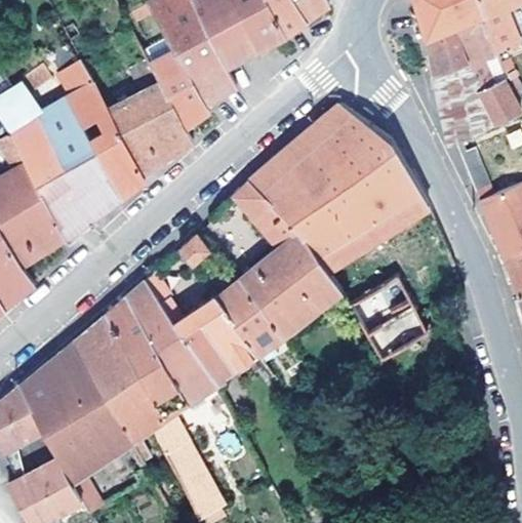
[(225,67),(191,0),(149,0),(146,2),(181,65),(203,104),(210,99),(234,85),(225,67)]
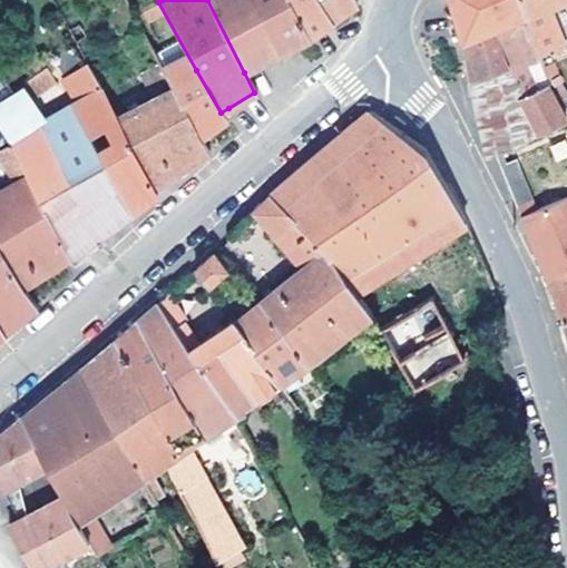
[(308,39),(285,0),(207,0),(244,72),(281,54),(308,39)]
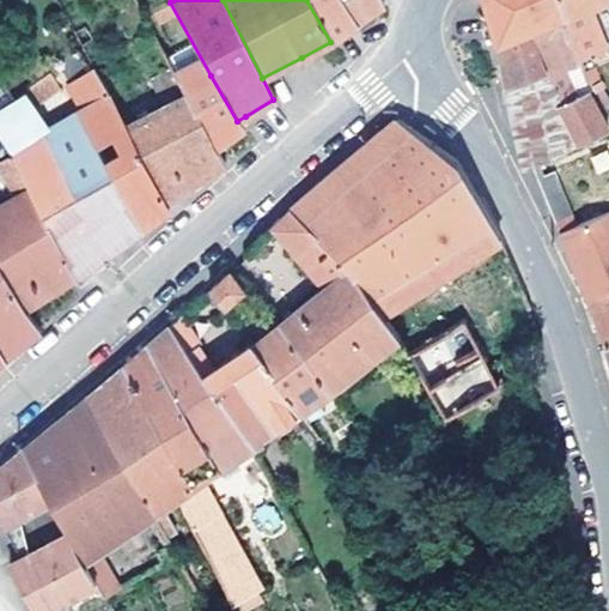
[(352,26),(339,0),(306,0),(330,42),(346,30),(352,26)]
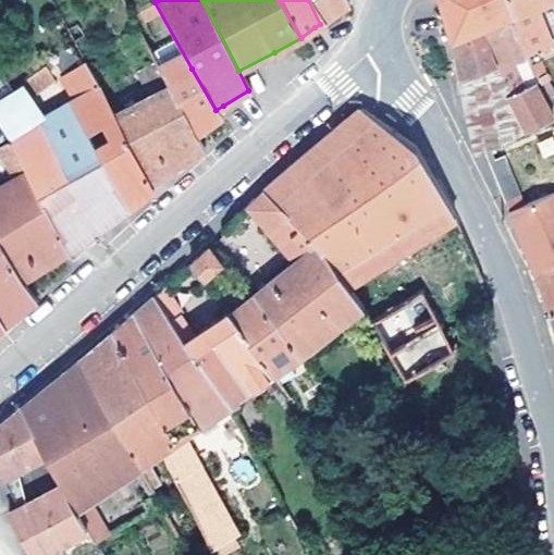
[(344,0),(308,0),(320,24),(327,20),(347,7),(344,0)]
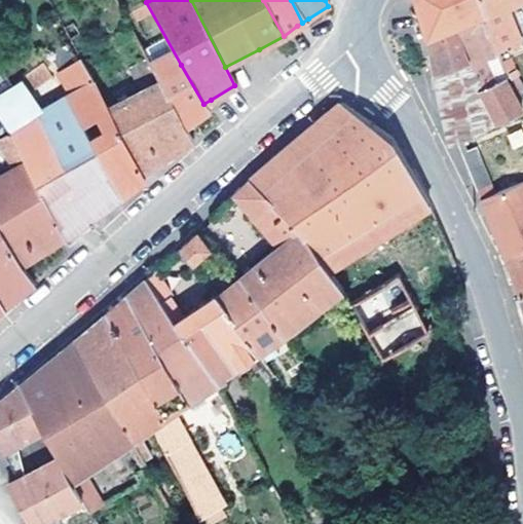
[(500,54),(477,0),(412,0),(434,77),(468,64),(491,124),(519,109),(503,74),(508,72),(500,54)]
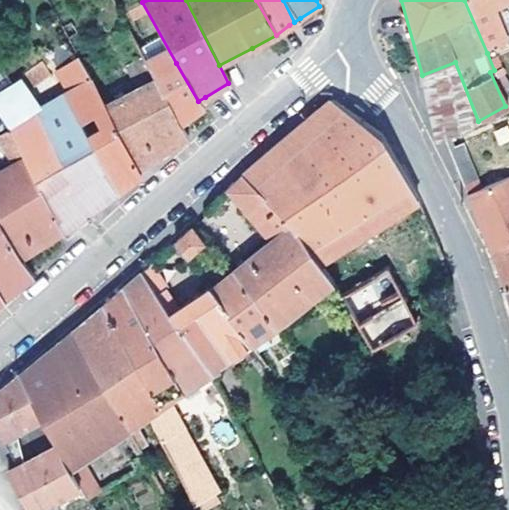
[(508,0),(464,0),(487,53),(507,44),(491,8),(508,0)]
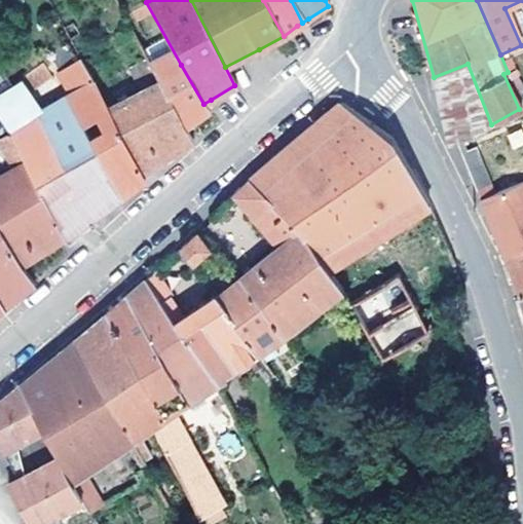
[(491,124),(468,64),(434,77),(437,96),(447,146),(456,142),(491,124)]
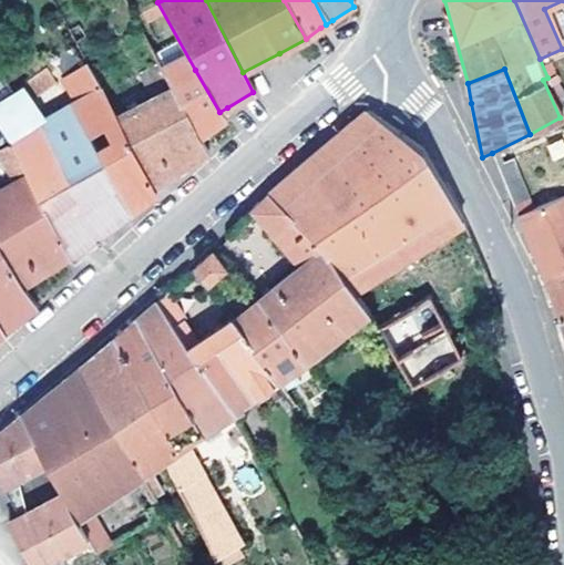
[(219,112),(195,70),(166,85),(196,139),(204,133),(224,120),(219,112)]
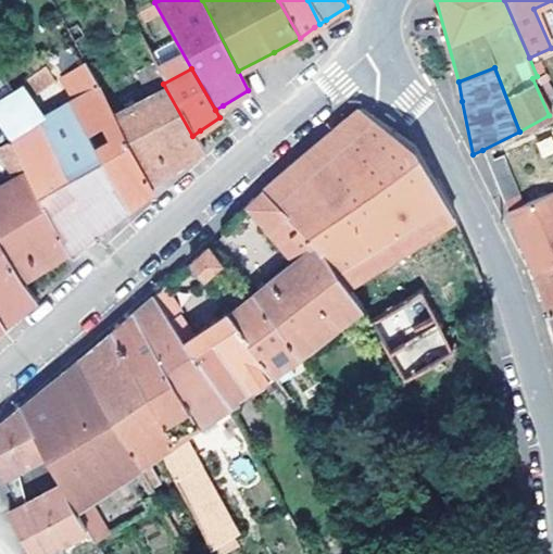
[(30,108),(58,91),(45,71),(0,97),(0,125),(30,108)]
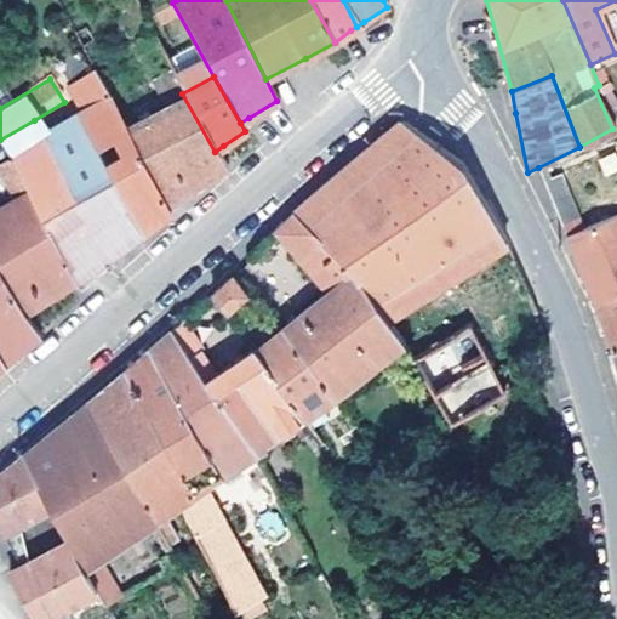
[(226,168),(215,152),(182,94),(176,81),(152,96),(169,124),(131,145),(165,206),(173,200),(226,168)]
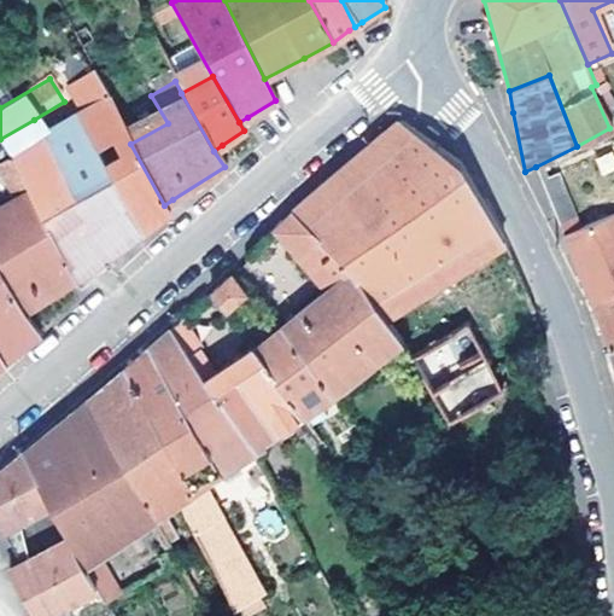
[(164,205),(130,144),(98,82),(71,98),(81,115),(45,137),(11,158),(71,282),(136,233),(168,210),(164,205)]
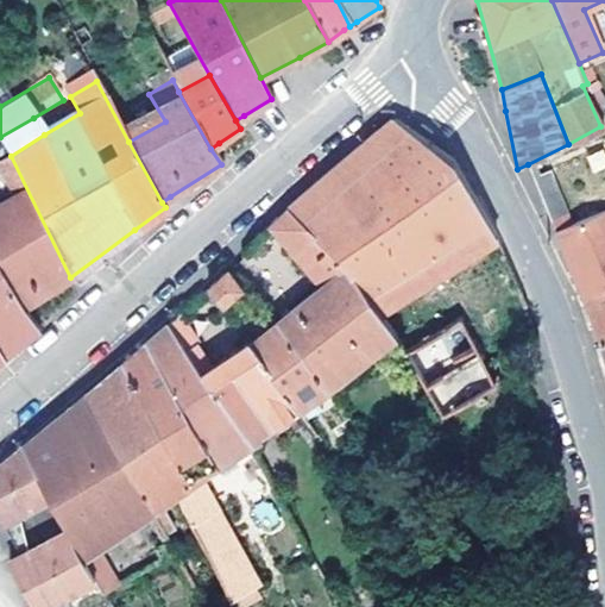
[(11,156),(44,135),(33,118),(0,137),(0,141),(11,156)]
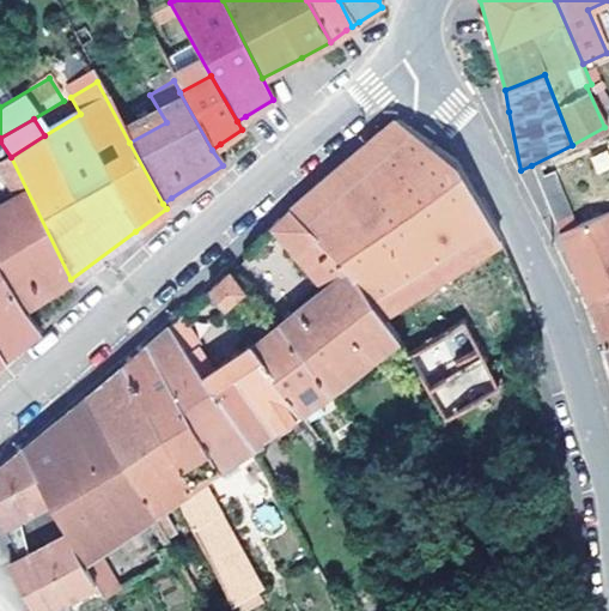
[(464,182),(454,163),(395,121),(287,211),(364,327),(381,315),(498,241),(464,182)]
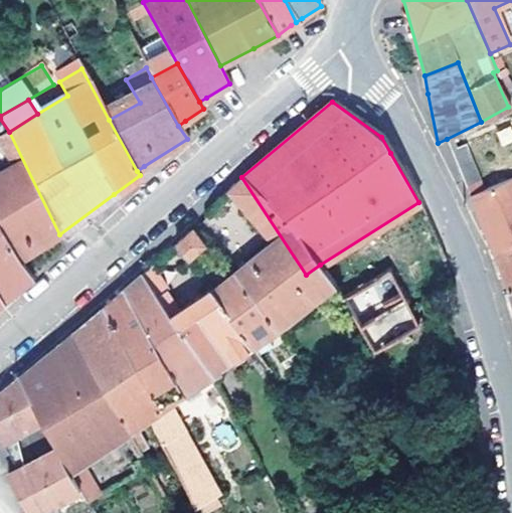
[(59,234),(9,132),(0,135),(0,147),(10,167),(0,172),(0,226),(19,261),(54,238),(59,234)]
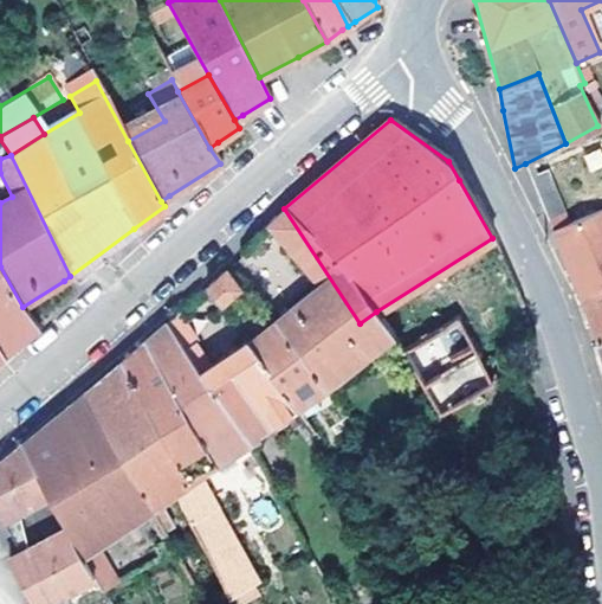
[(564,224),(544,171),(530,177),(550,230),(564,224)]
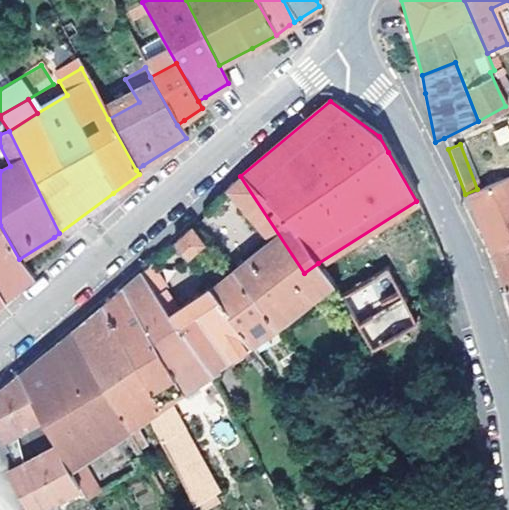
[(319,295),(304,273),(240,176),(224,192),(259,248),(228,274),(268,339),(319,295)]
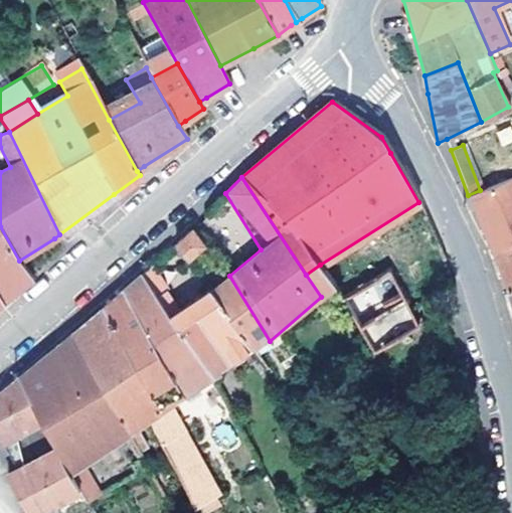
[(511,240),(511,178),(480,190),(468,195),(470,201),(481,226),(491,249),(511,240)]
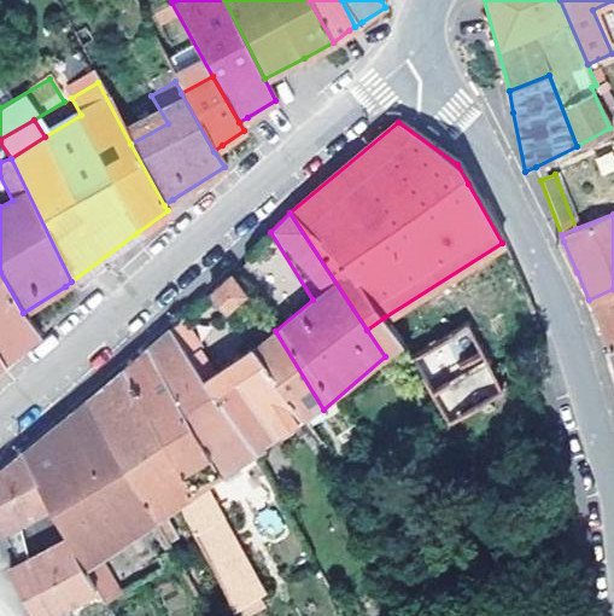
[(39,336),(23,313),(0,272),(0,358),(4,364),(10,359),(39,336)]
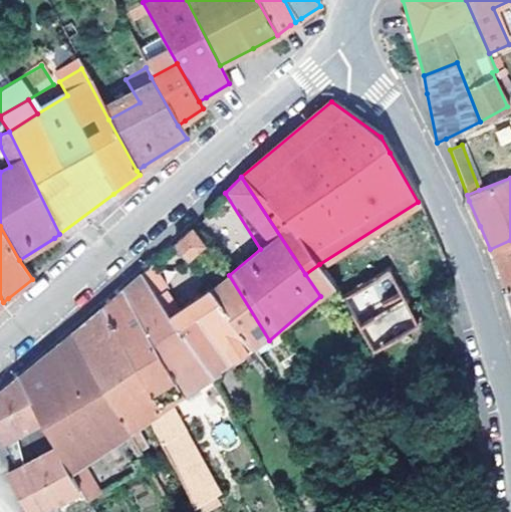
[(211,250),(190,228),(174,243),(195,265),(211,250)]
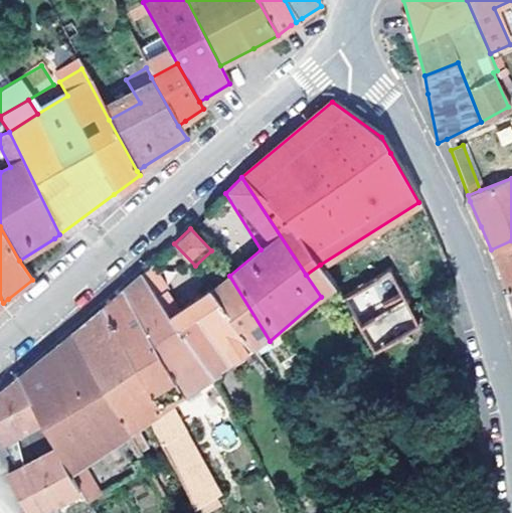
[(511,240),(491,249),(501,277),(507,293),(511,291),(511,240)]
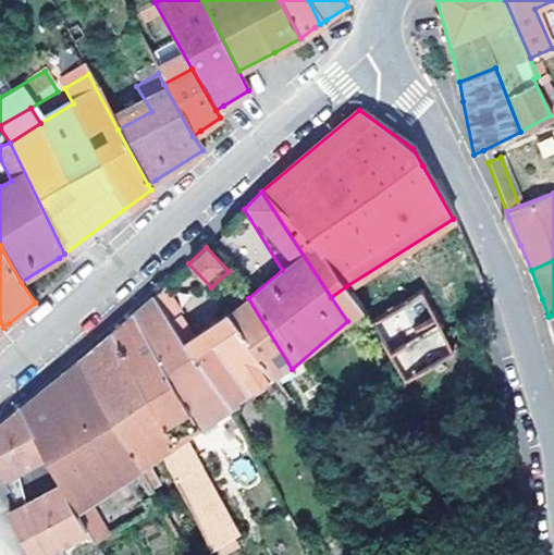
[(360,309),(346,286),(331,297),(347,321),(360,309)]
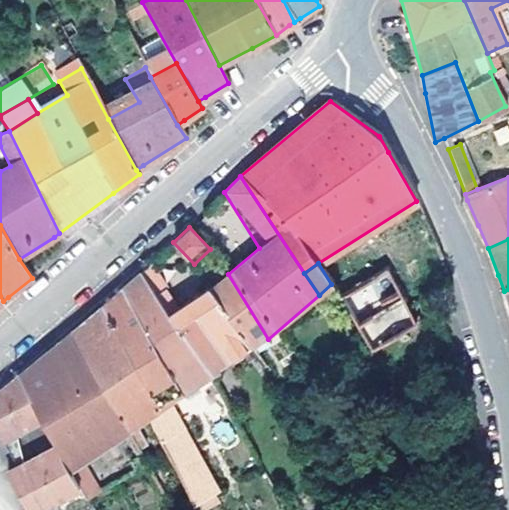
[(186,339),(155,294),(139,272),(127,283),(120,290),(157,350),(185,394),(217,373),(198,331),(186,339)]
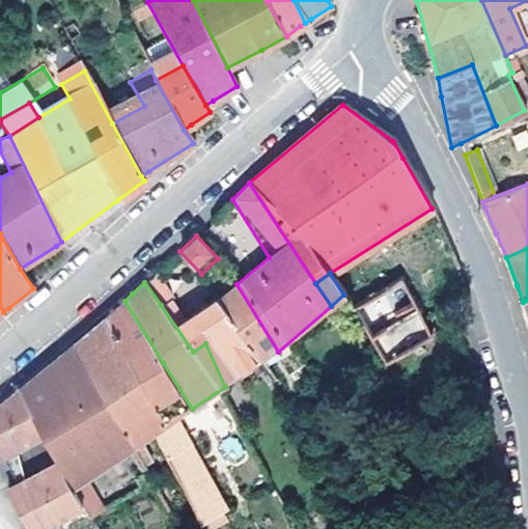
[(400,283),(352,309),(382,366),(431,341),(400,283)]
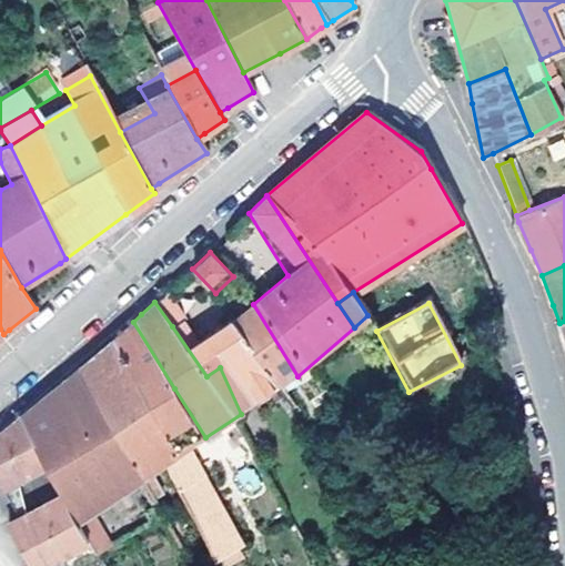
[(298,376),(253,304),(231,319),(197,341),(181,320),(172,326),(207,376),(220,367),(241,414),(298,376)]
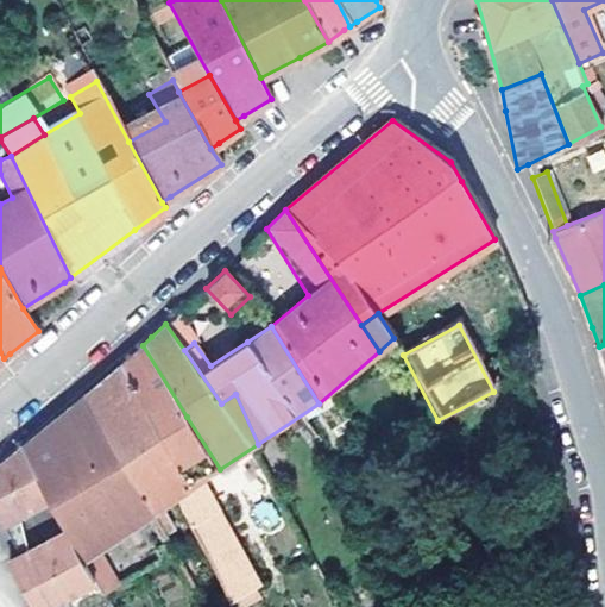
[(177,498),(220,469),(187,417),(143,345),(128,356),(119,364),(177,498)]
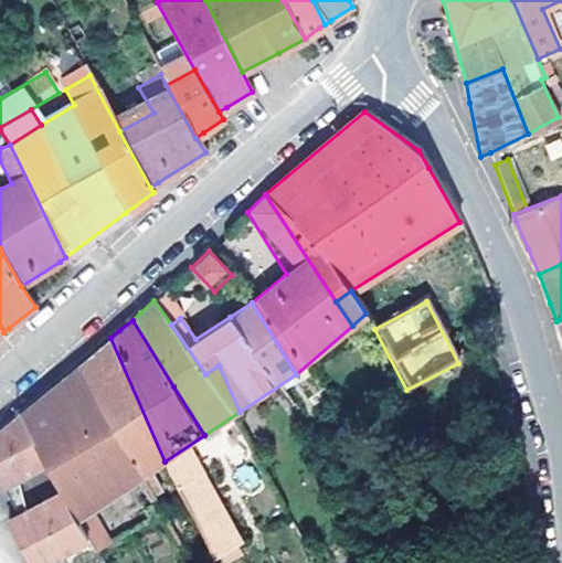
[(165,461),(110,338),(89,356),(76,367),(142,476),(150,470),(165,461)]
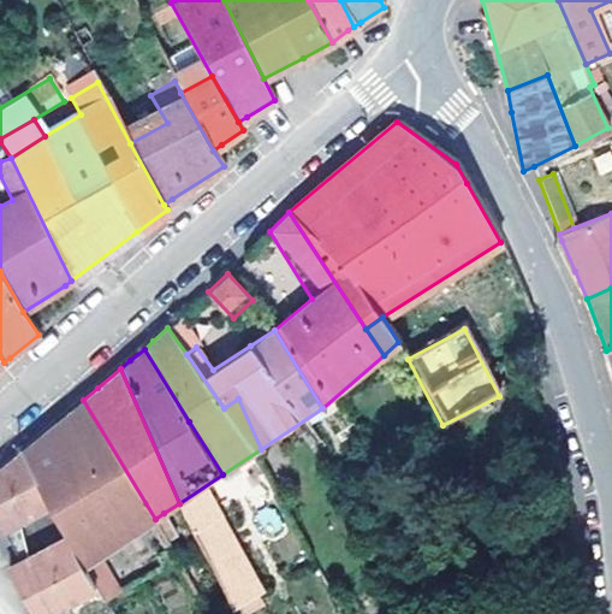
[(155,519),(83,400),(53,425),(19,454),(48,503),(66,536),(83,566),(95,559),(155,519)]
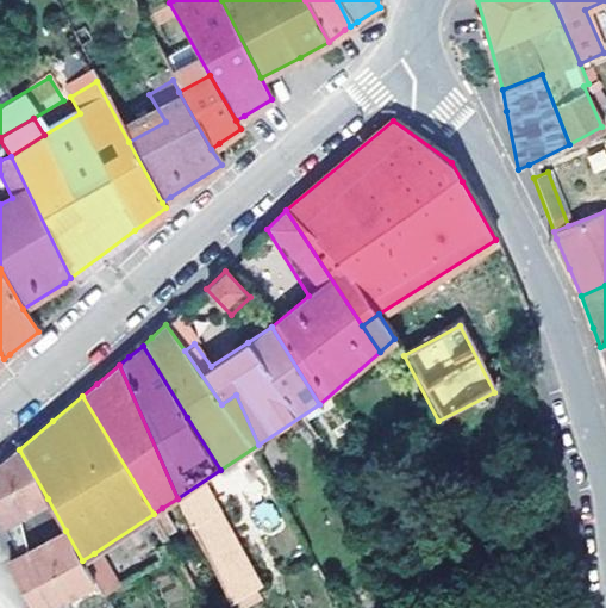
[(48,498),(19,450),(0,464),(0,525),(48,498)]
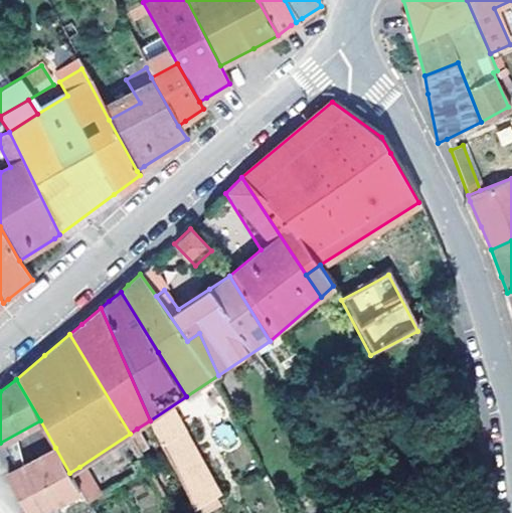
[(483,439),(481,421),(472,422),(474,440),(483,439)]
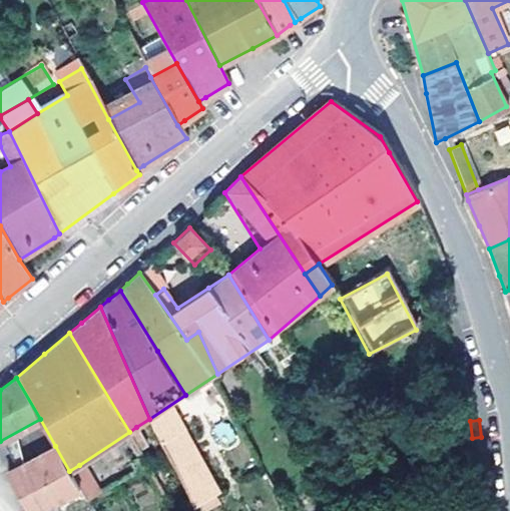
[(147,446),(136,427),(129,432),(138,451),(147,446)]
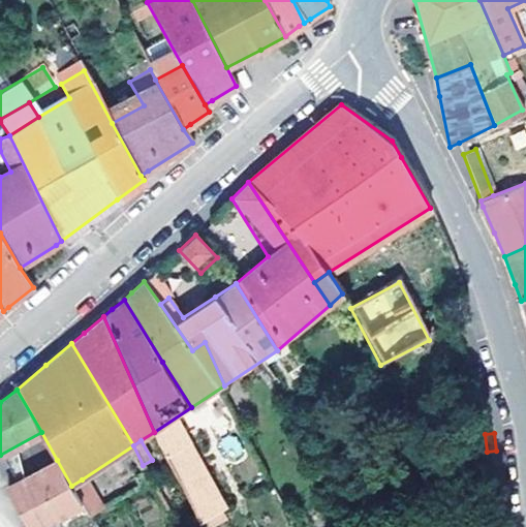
[(36,526),(82,503),(71,486),(57,460),(16,483),(6,488),(27,526),(36,526)]
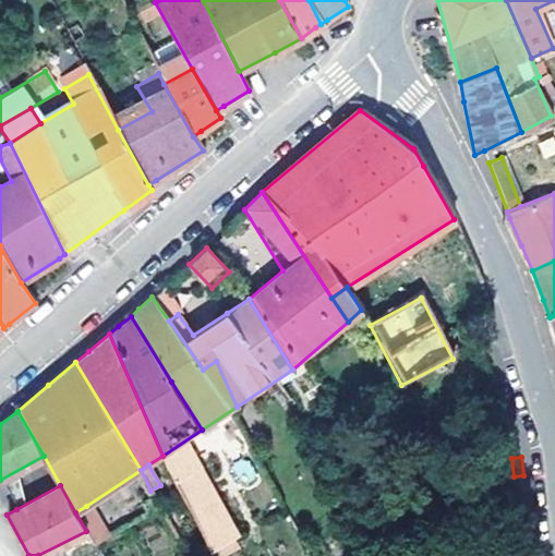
[(105,538),(86,506),(75,512),(86,531),(94,544),(105,538)]
